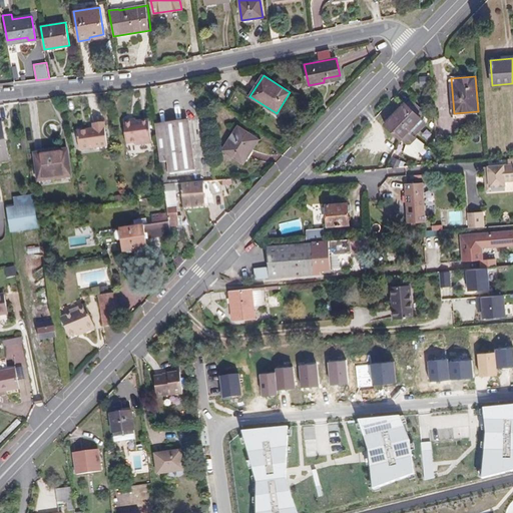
[(215,85),(214,79),(204,80),(206,87),(215,85)]
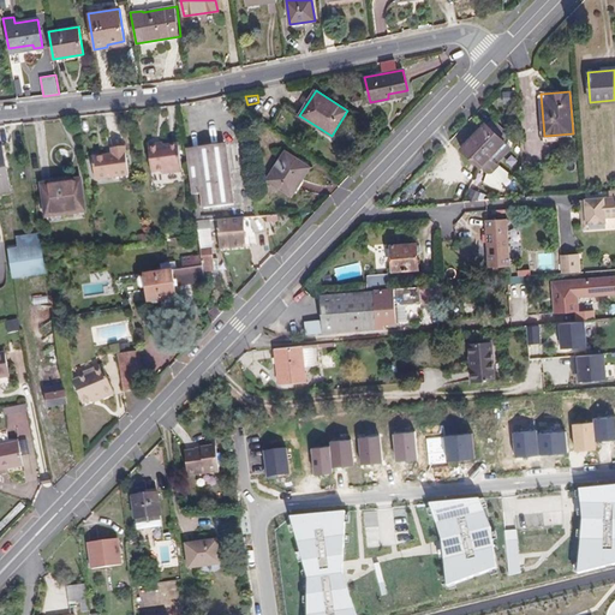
[(505,142),(509,136),(491,119),(485,125),(485,124),(461,149),(490,177),(501,165),(499,162),(511,148),(505,142)]
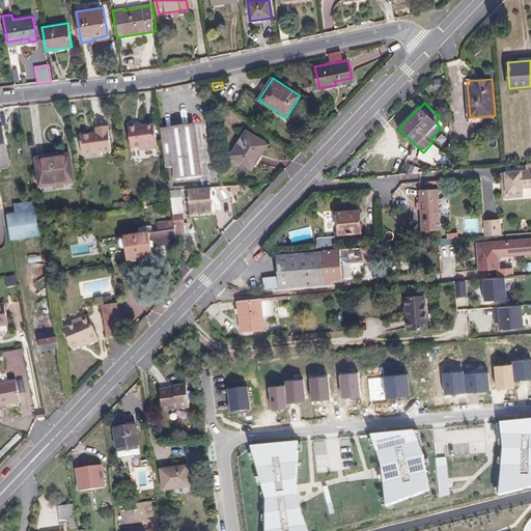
[(8,107),(11,119),(22,118),(20,105),(8,107)]
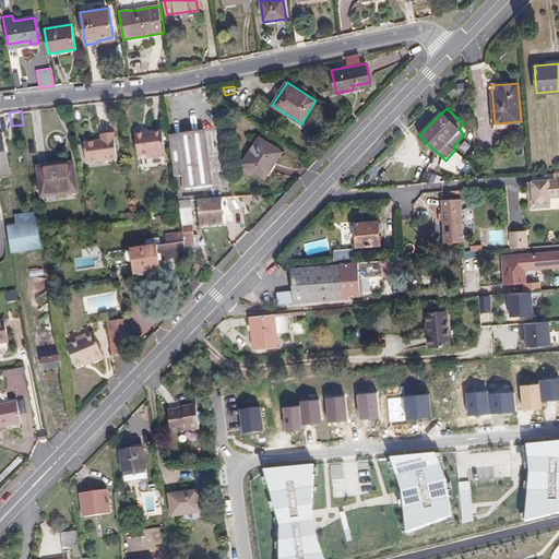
[(149,132),(145,133),(144,130),(135,131),(139,156),(146,155),(147,158),(165,156),(162,131),(149,132)]
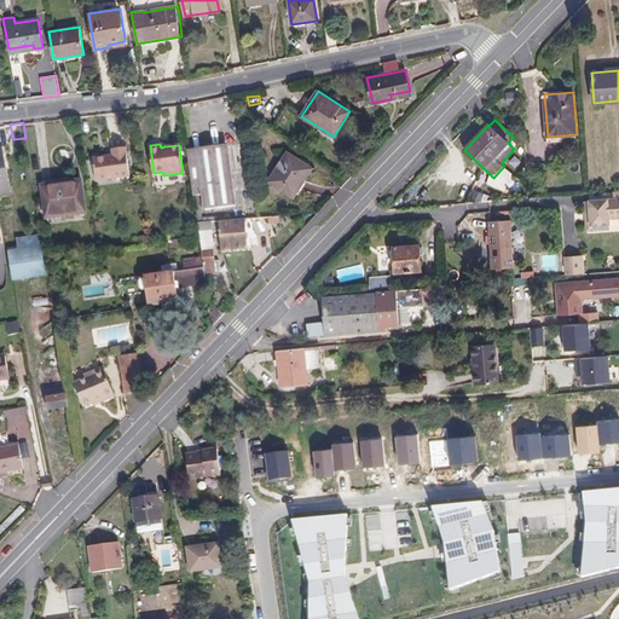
[(187,150),(194,196),(200,195),(202,195),(204,210),(236,206),(226,145),(187,150)]
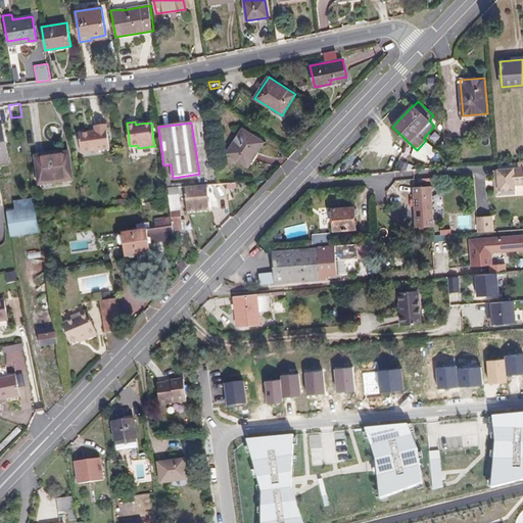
[(0,163),(11,162),(3,124),(0,124),(0,163)]
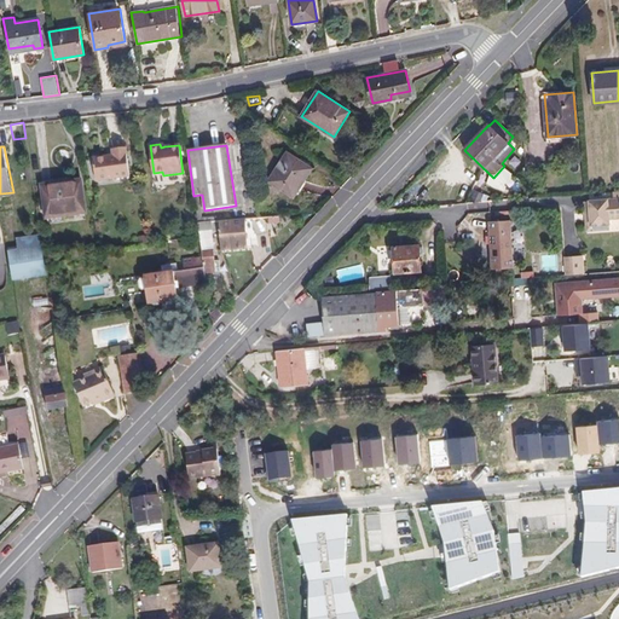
[(113,150),(113,156),(93,158),(96,180),(129,175),(126,148),(113,150)]
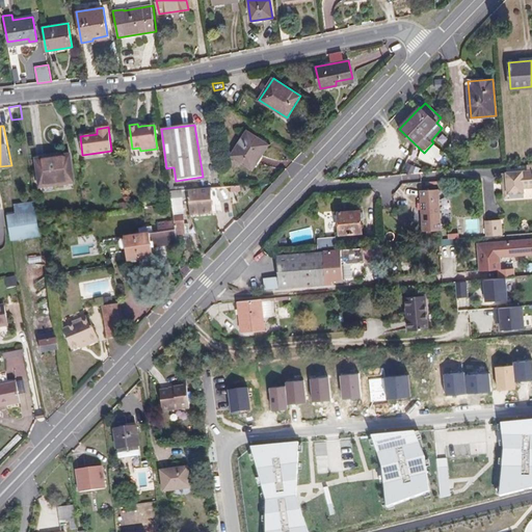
[(253,169),(268,144),(247,131),(231,156),(253,169)]
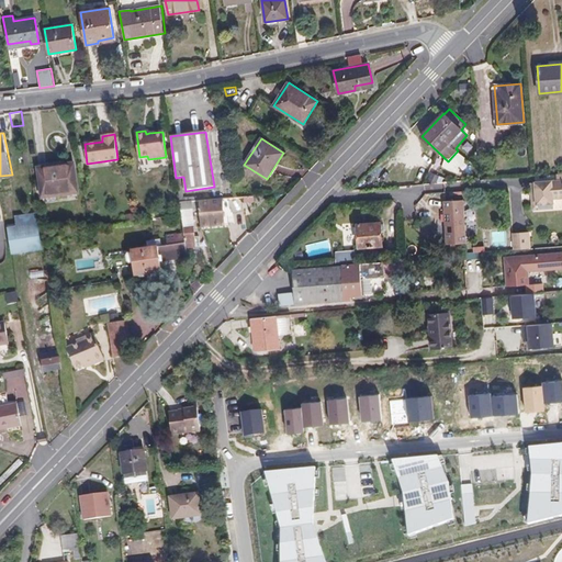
[(78,193),(74,164),(37,168),(42,199),(78,193)]
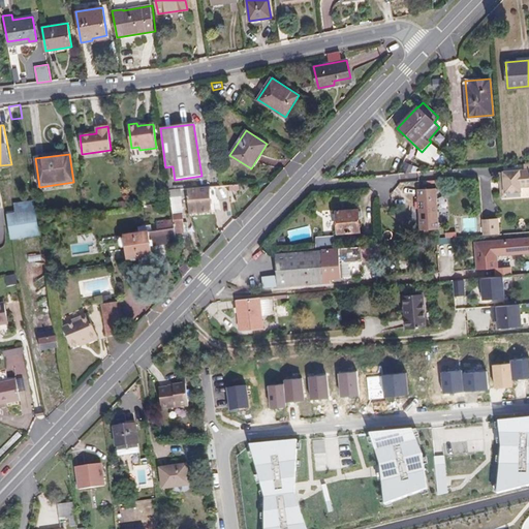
[(27,159),(16,160),(17,168),(28,166),(27,159)]
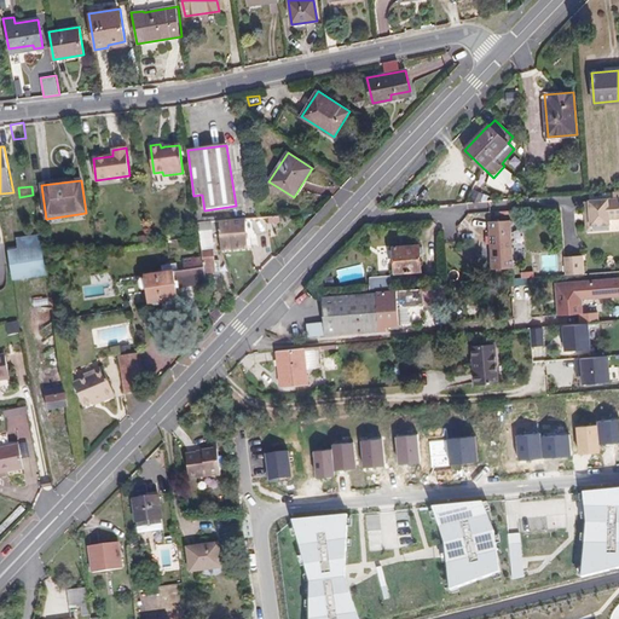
[(33,195),(19,197),(22,213),(38,210),(35,195),(33,195)]
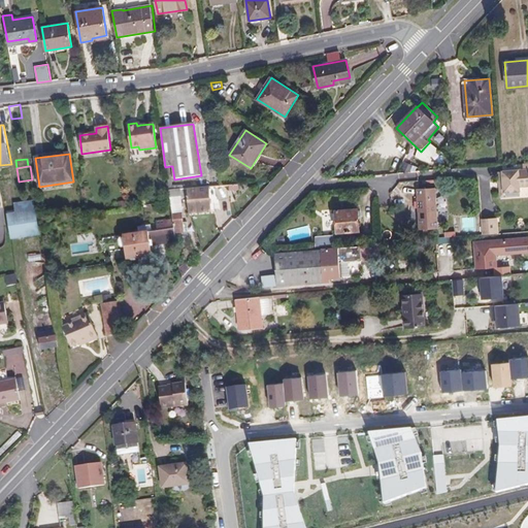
[(191,188),(191,185),(172,186),(170,166),(165,167),(168,186),(168,190),(191,188)]
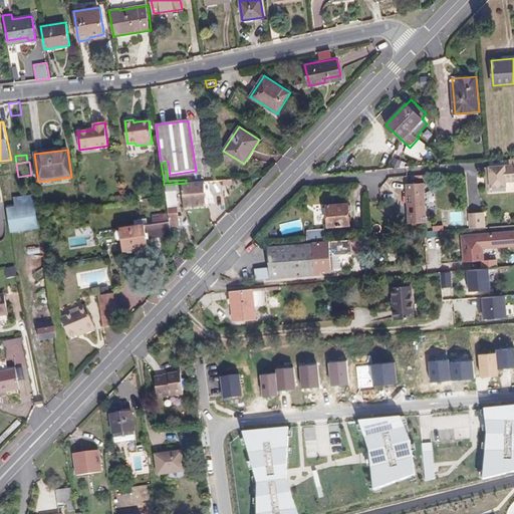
[(513,165),(491,168),(493,188),(508,187),(507,182),(513,181),(513,165)]
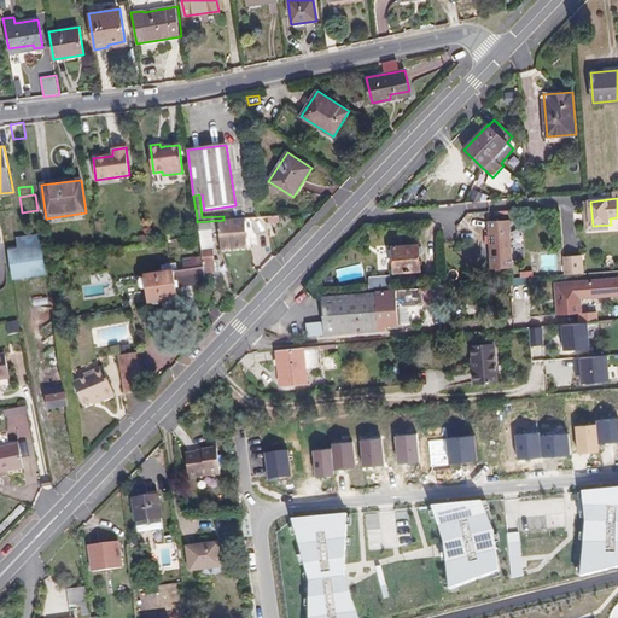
[(611,225),(593,226),(590,202),(586,202),(588,231),(611,229),(611,225)]
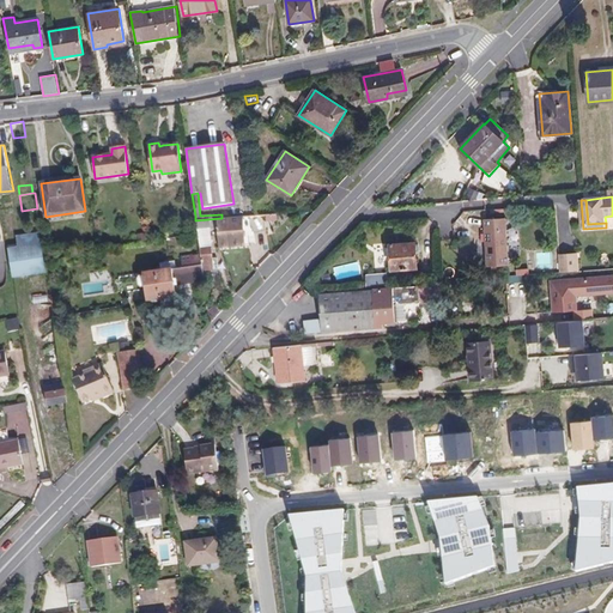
[(219,248),(244,246),(242,217),(222,218),(195,220),(198,232),(200,255),(202,271),(218,269),(218,258),(212,259),(210,230),(218,229),(219,248)]
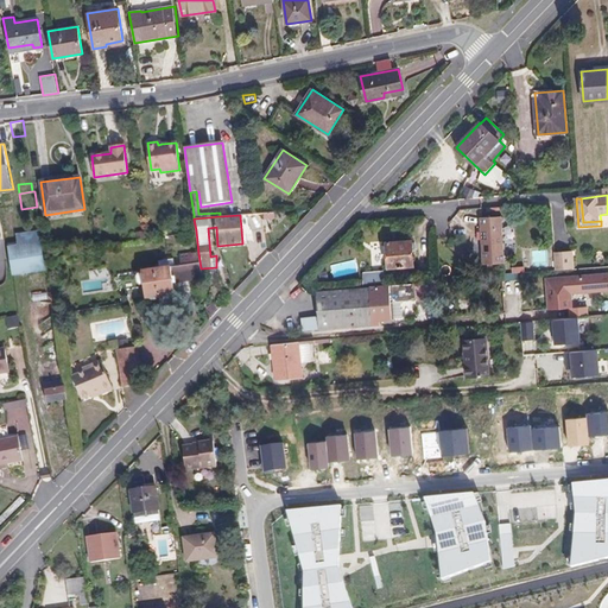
[(514,263),(510,215),(488,217),(489,232),(486,232),(487,240),(491,239),(492,264),(514,263)]
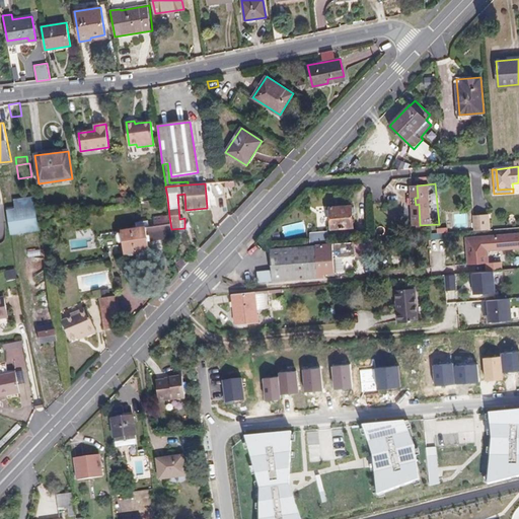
[(34,197),(14,200),(15,209),(6,211),(11,236),(41,231),(39,220),(35,206),(34,197)]
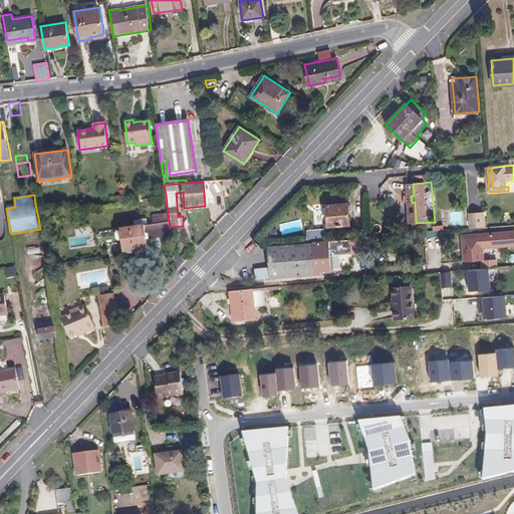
[(349,225),(348,203),(326,205),(328,227),(349,225)]
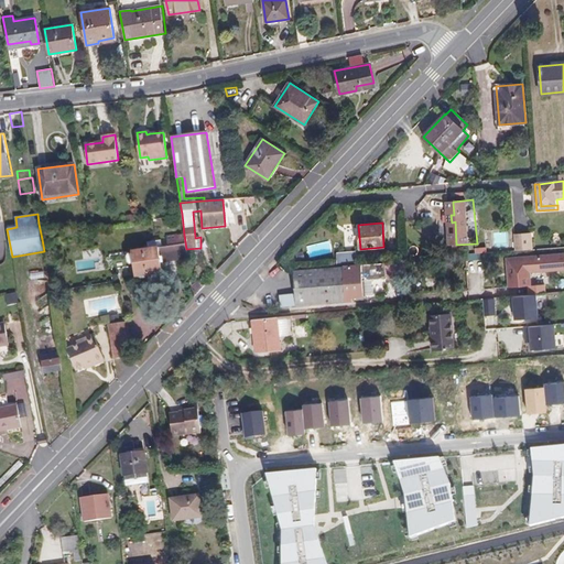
[(537,249),(535,232),(519,234),(520,250),(537,249)]
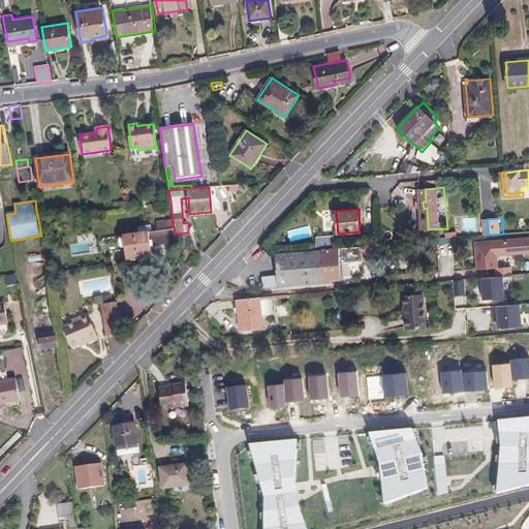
[(152,256),(151,246),(176,243),(175,234),(173,220),(156,222),(158,231),(152,232),(151,225),(145,226),(146,232),(124,236),(124,238),(121,238),(119,241),(120,246),(122,248),(125,248),(127,259),(152,256)]
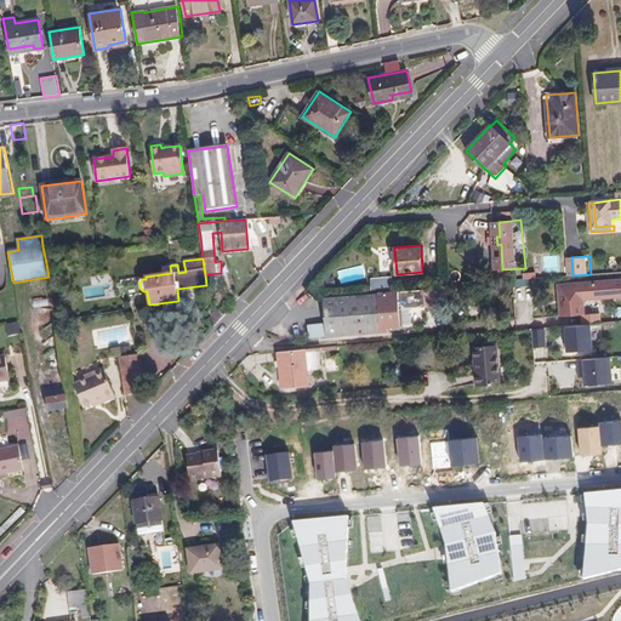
[(371,288),(392,288),(392,278),(371,278),(371,288)]
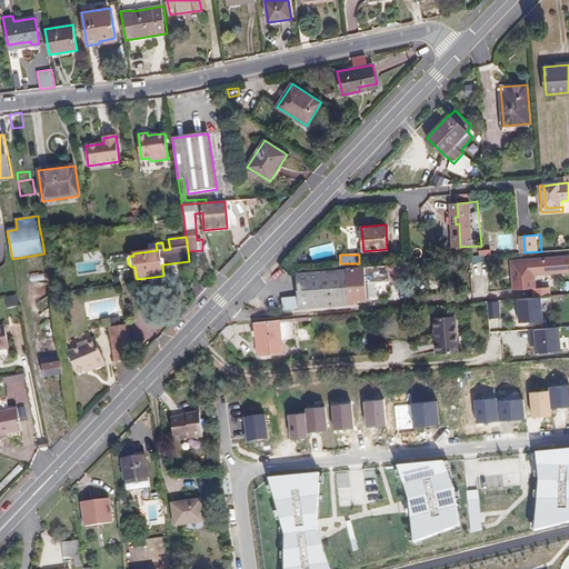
[(568,271),(568,256),(511,260),(512,275),(516,275),(516,278),(512,278),(513,289),(536,288),(535,275),(553,273),(553,269),(561,269),(562,272),(568,271)]
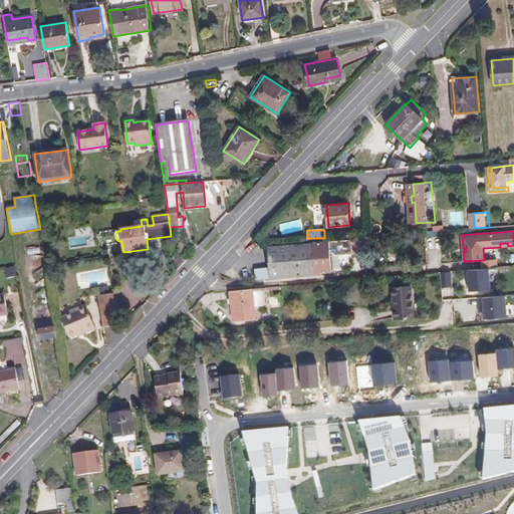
[(331,255),(370,252),(369,237),(268,246),(270,267),(254,269),(255,279),(322,273),(322,271),(332,270),(331,255)]
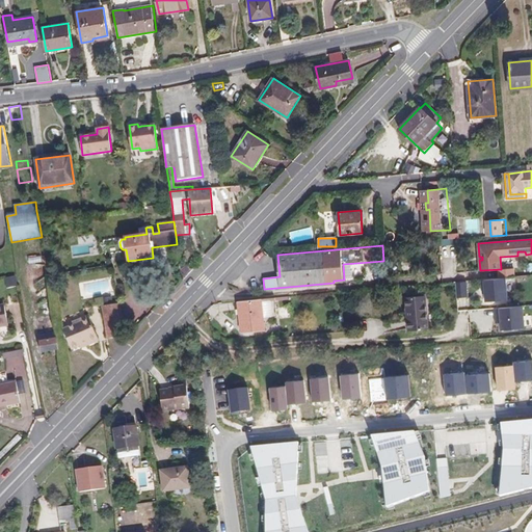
[(188,266),(187,265),(180,269),(181,282),(194,268),(192,264),(188,266)]
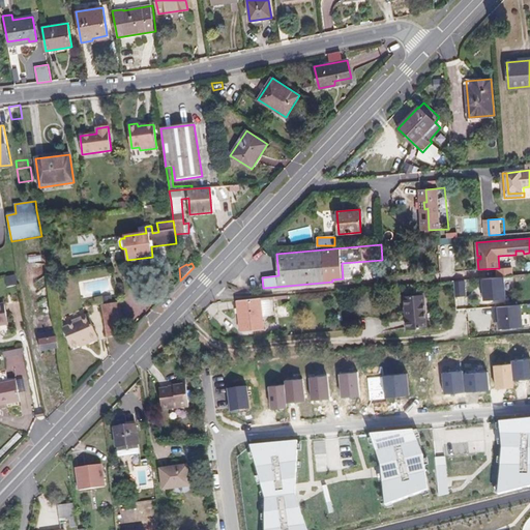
[(503,276),(479,278),(480,288),(482,288),(483,292),(483,300),(505,298),(503,276)]
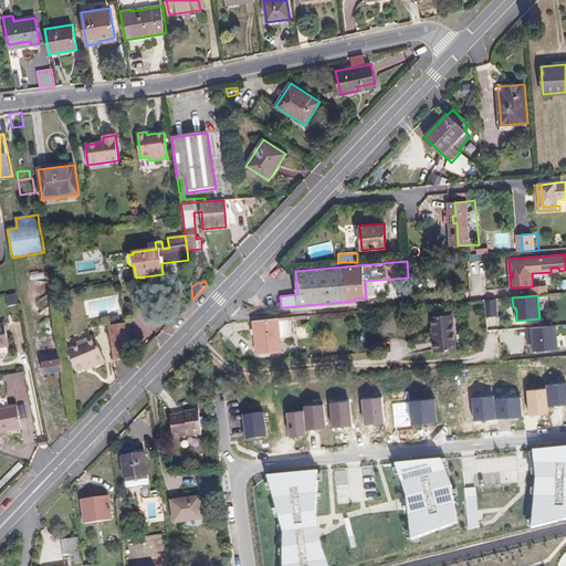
[(495,299),(484,300),(485,316),(496,316),(495,299)]
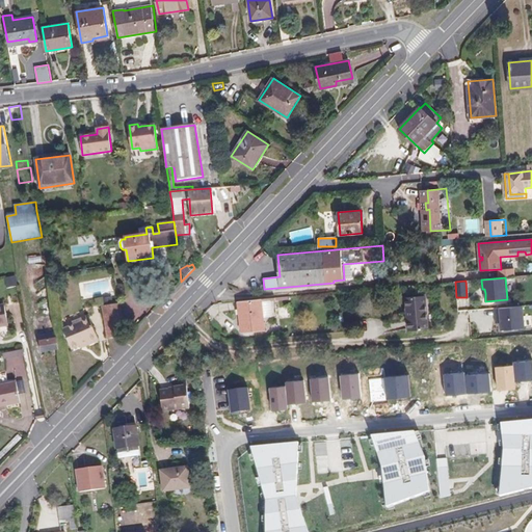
[(426,299),(426,295),(405,297),(408,330),(429,328),(426,299)]
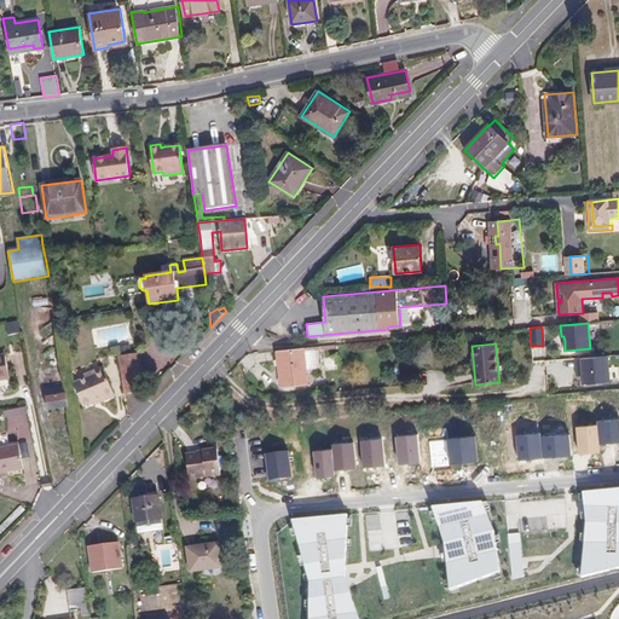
[(306,350),(305,347),(277,351),(281,387),(308,385),(307,369),(322,368),(319,348),(306,350)]
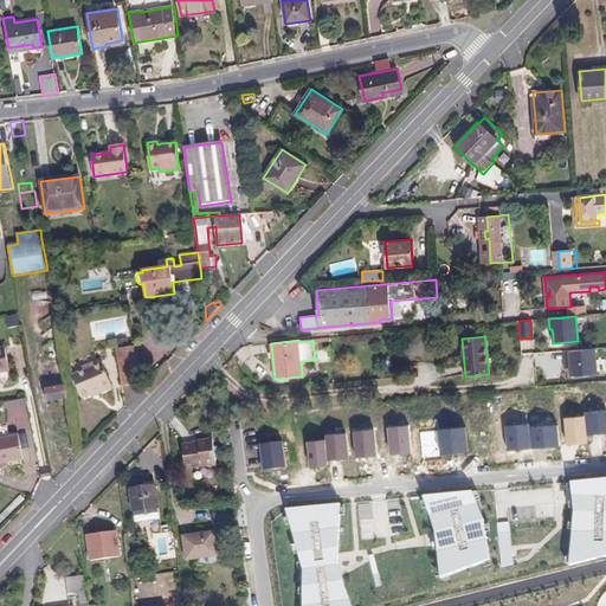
[(123,382),(143,379),(136,346),(117,349),(123,382)]
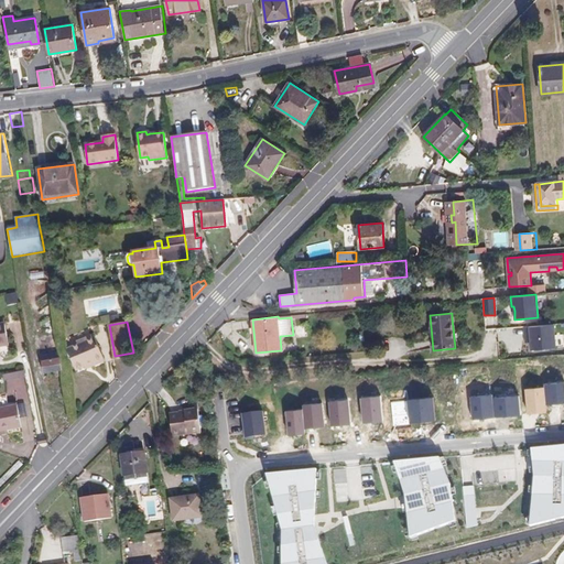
[(0,346),(9,345),(4,323),(0,324),(0,346)]
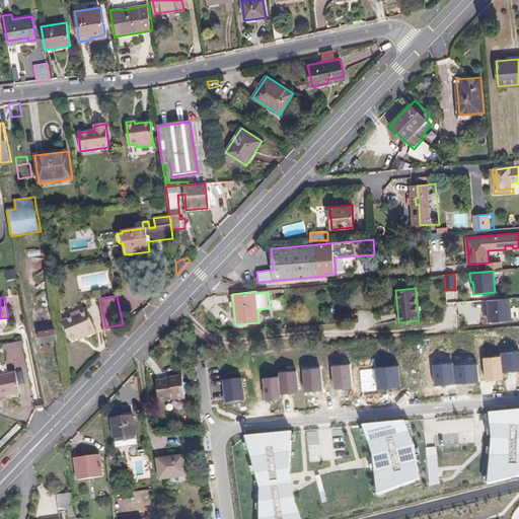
[(510,298),(482,301),(483,310),(488,309),(489,314),(489,321),(512,319),(510,298)]
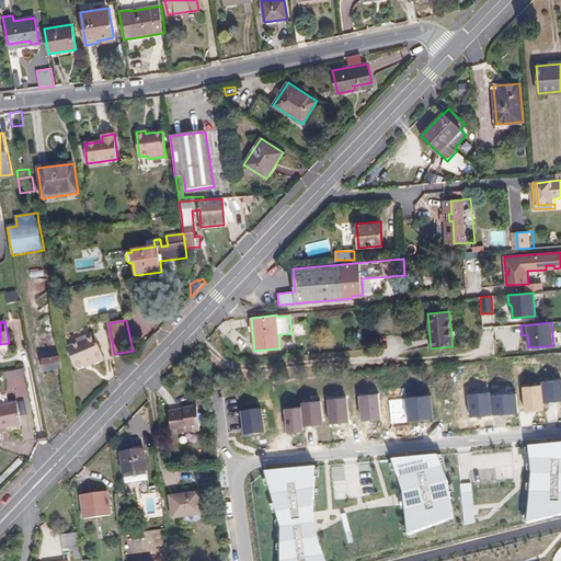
[(56,332),(37,335),(41,354),(59,351),(56,332)]
